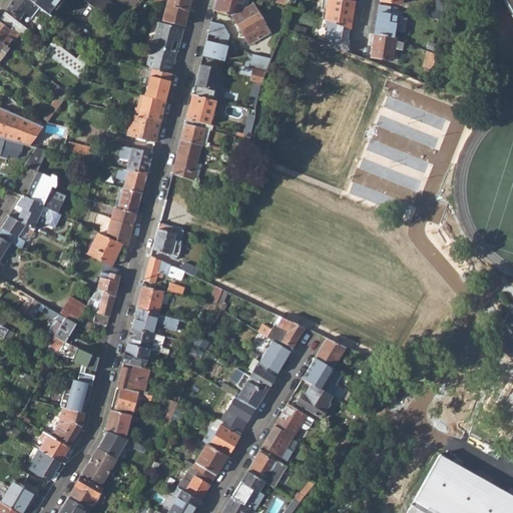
[(13,0),(7,9),(20,19),(25,11),(30,15),(36,6),(28,0),(13,0)]
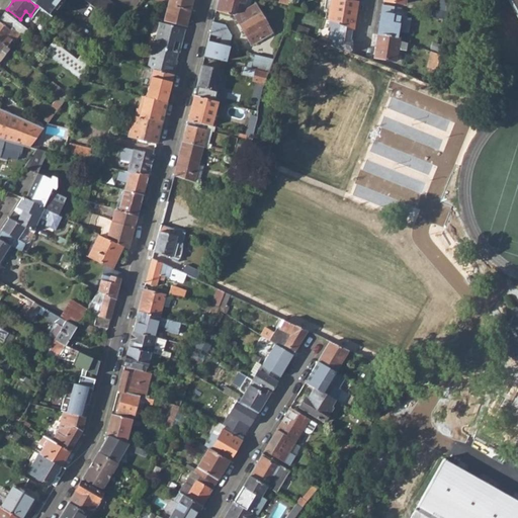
[(28,0),(36,6),(47,14),(53,7),(56,9),(62,0),(28,0)]
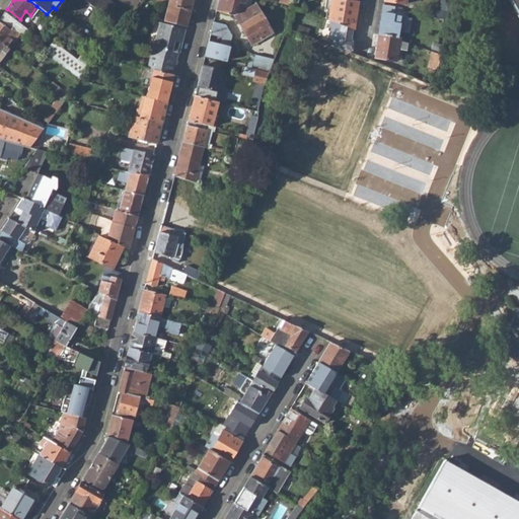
[(108,0),(85,0),(121,26),(124,21),(129,14),(108,0)]
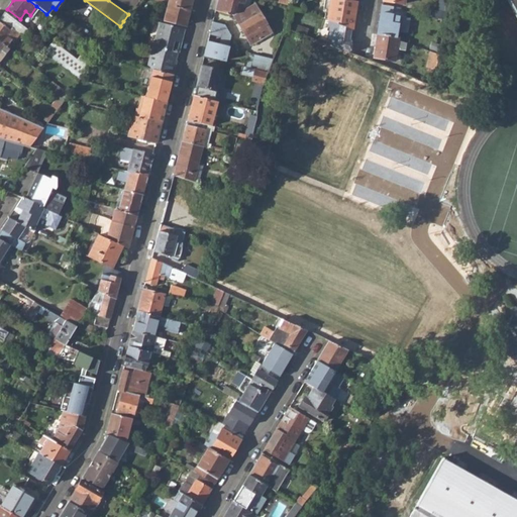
[(169,0),(168,4),(190,10),(192,0),(169,0)]
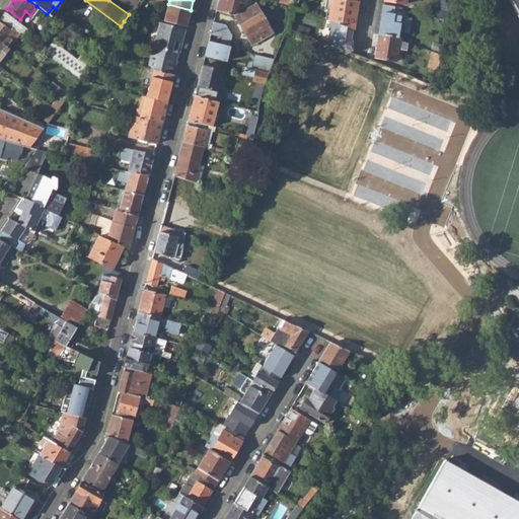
[(244,0),(221,0),(221,1),(219,0),(216,10),(231,14),(233,5),(237,6),(238,3),(244,4),(244,0)]
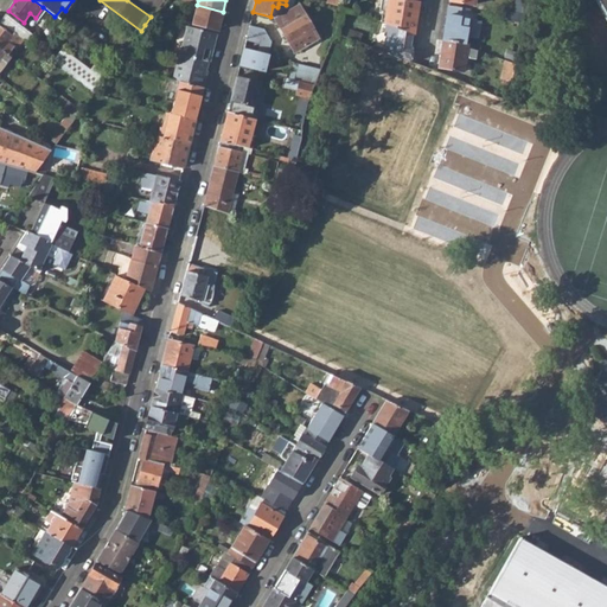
[(397,29),(414,33),(419,2),(416,2),(404,0),(387,0),(383,23),(397,29)]
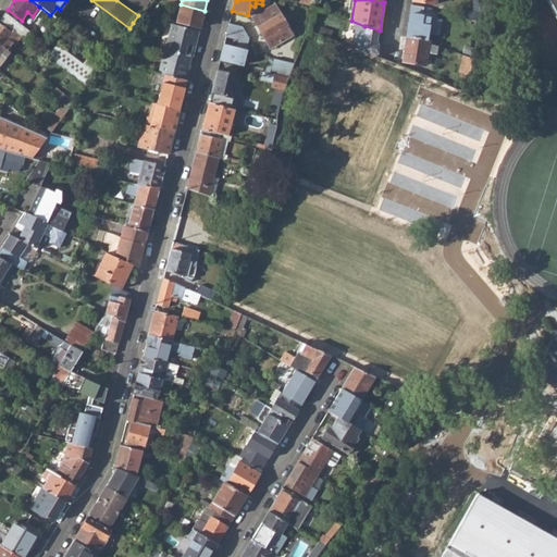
[(463,19),(478,21),(479,13),(479,0),(473,0),(473,11),(465,10),(463,19)]
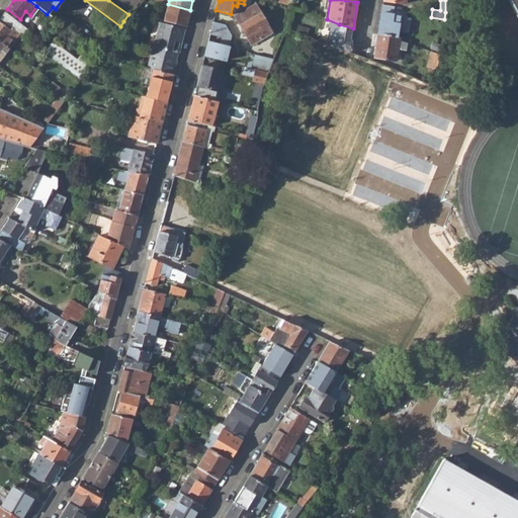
[(517,0),(508,0),(517,18),(517,0)]
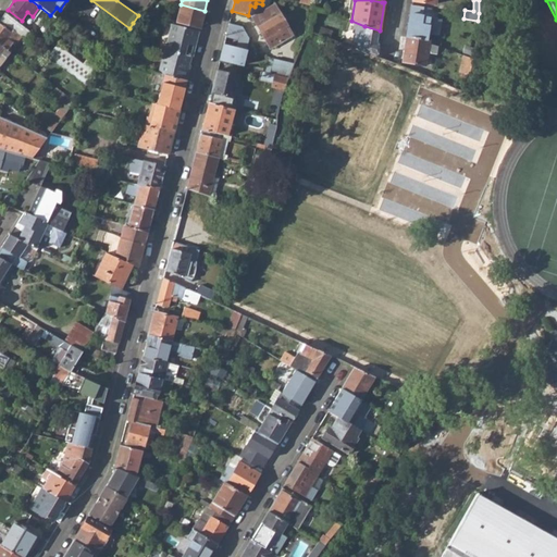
[(176,21),(200,27),(205,11),(181,4),(176,21)]
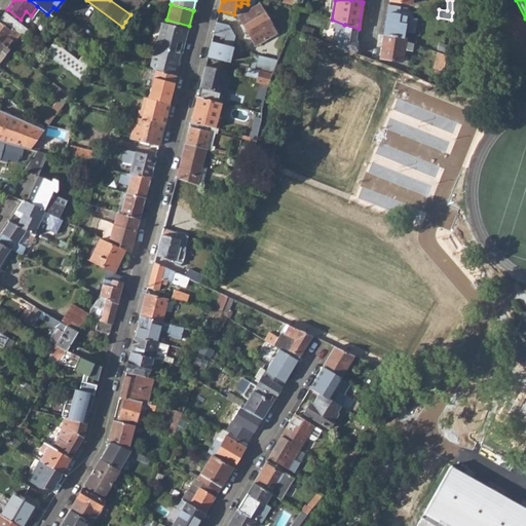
[(238,15),(255,45),(278,34),(273,20),(259,4),(238,15)]
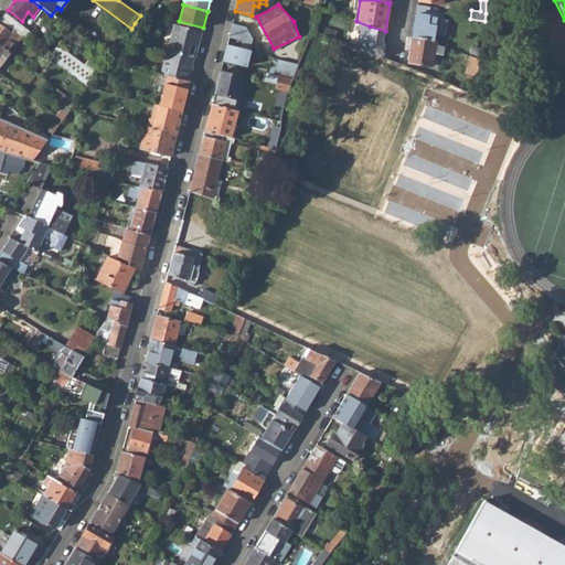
[(429,13),(430,11),(430,8),(417,6),(412,38),(432,41),(433,36),(444,39),(445,30),(439,29),(441,16),(429,13)]
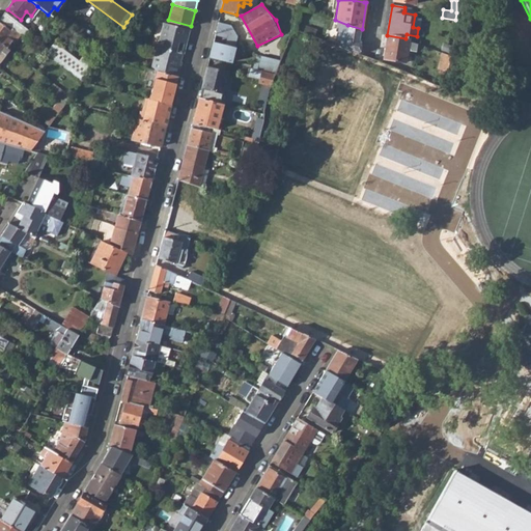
[(54,7),(48,15),(51,17),(57,9),(54,7)]
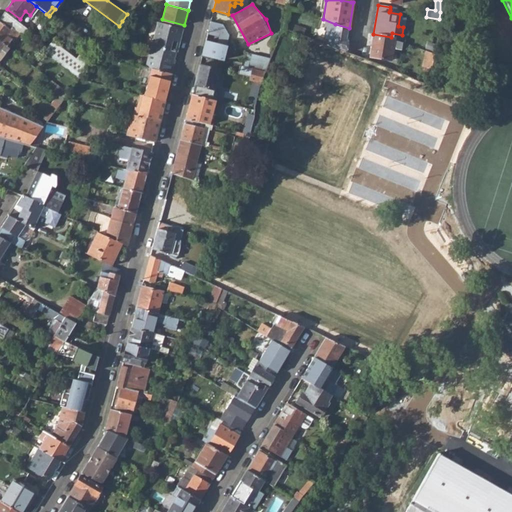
[(128,13),(145,18),(146,13),(132,9),(128,13)]
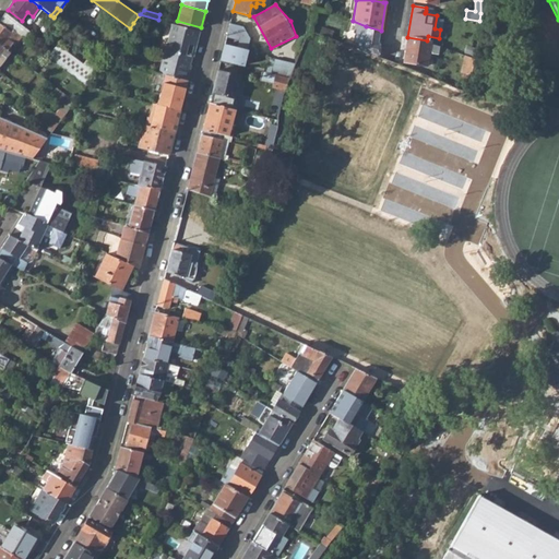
[(19,34),(25,38),(30,33),(4,13),(0,19),(13,30),(19,34)]
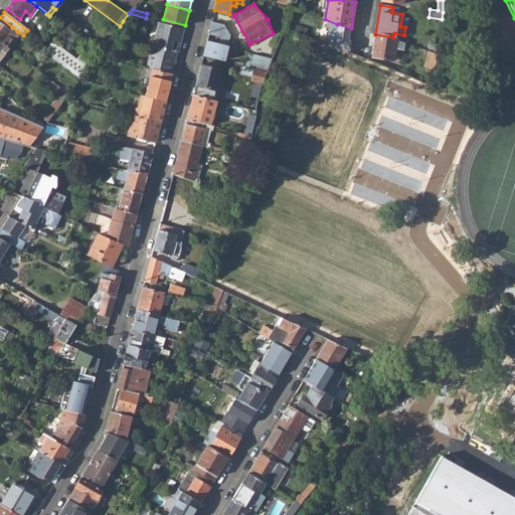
[(347,51),(351,28),(337,24),(325,19),(324,29),(326,29),(324,42),(347,51)]
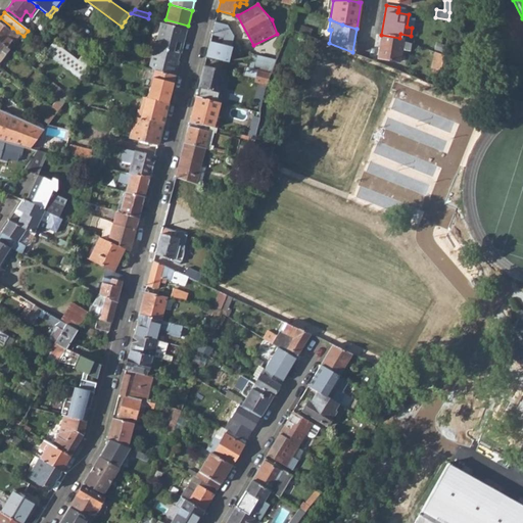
[(0,43),(6,48),(11,41),(5,36),(9,30),(0,22),(0,43)]
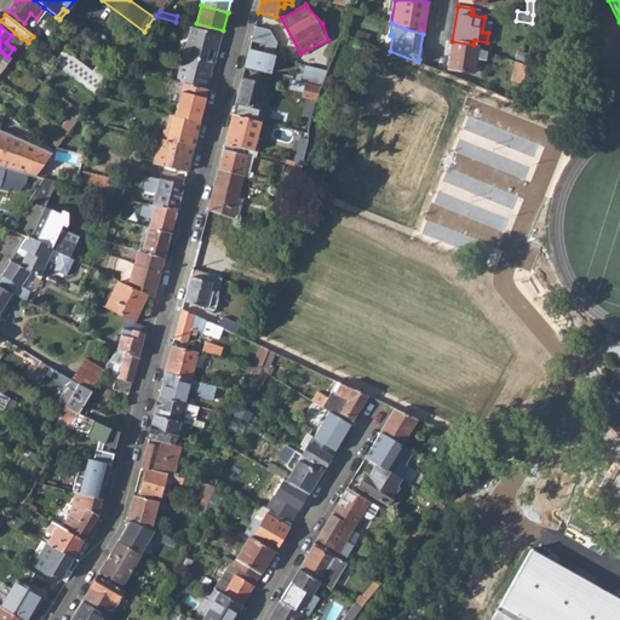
[(193,27),(185,56),(212,63),(214,64),(218,51),(216,50),(217,44),(219,45),(222,34),(193,27)]
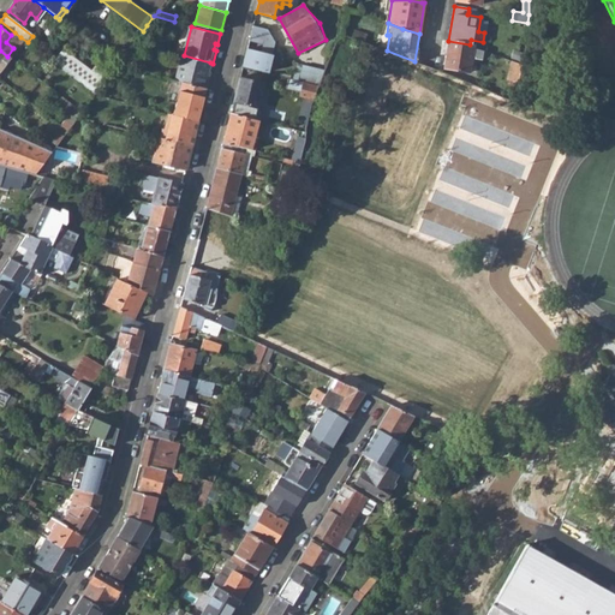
[(250,36),(264,40),(268,41),(273,37),(268,30),(254,27),(250,36)]
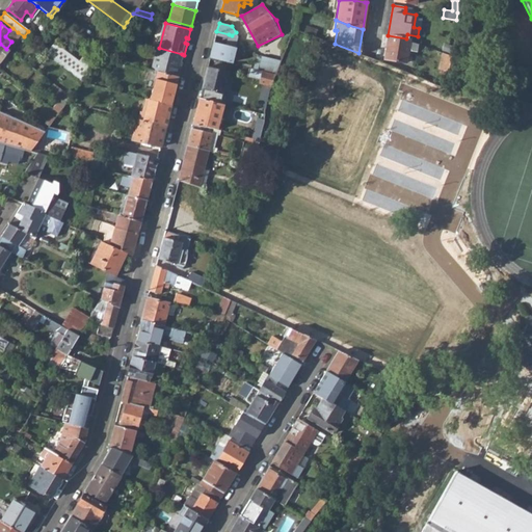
[(12,28),(9,30),(5,36),(11,42),(18,32),(12,28)]
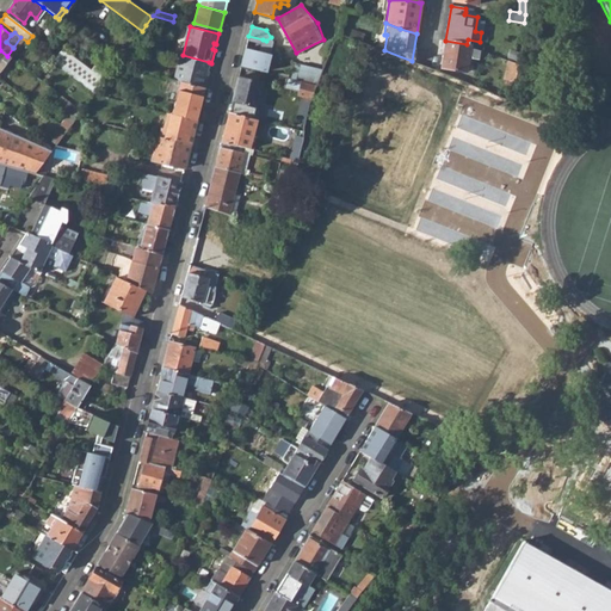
[(246,49),(241,66),(270,75),(273,42),(271,37),(266,41),(263,39),(259,53),(246,49)]
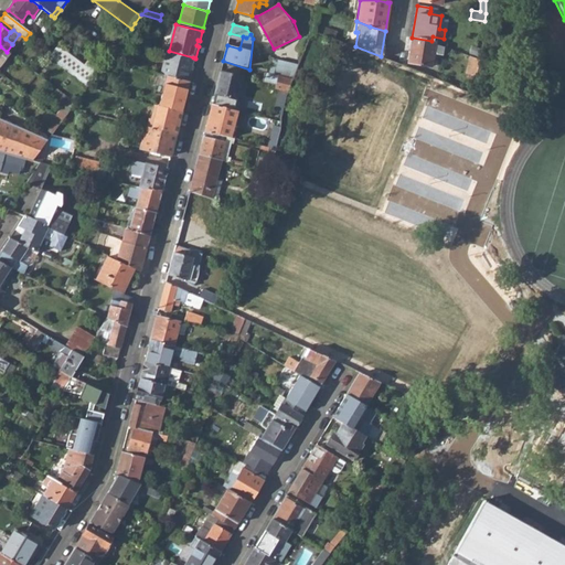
[(407,66),(430,75),(435,43),(435,42),(432,41),(412,38),(407,66)]
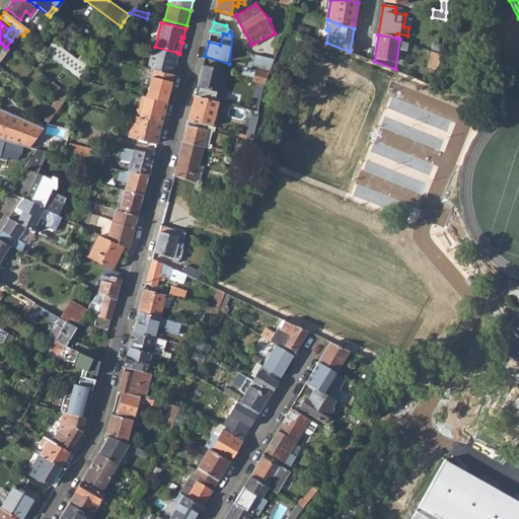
[(0,60),(8,50),(6,48),(0,43),(0,60)]
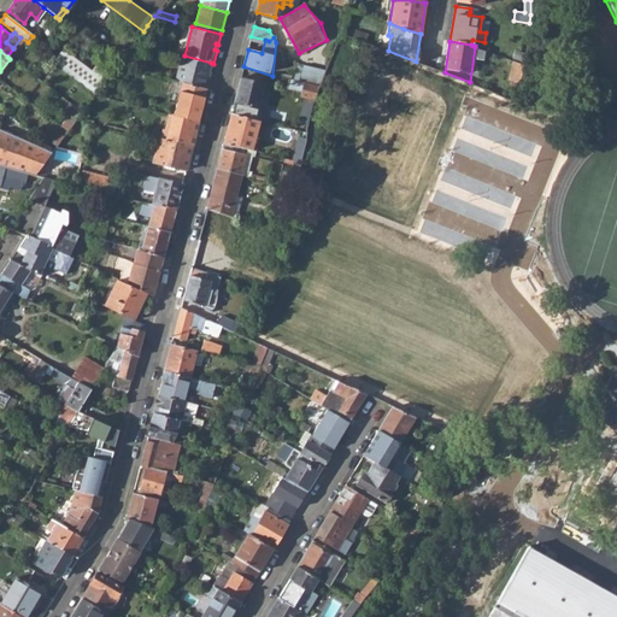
[(53,62),(97,94),(106,81),(63,51),(53,62)]
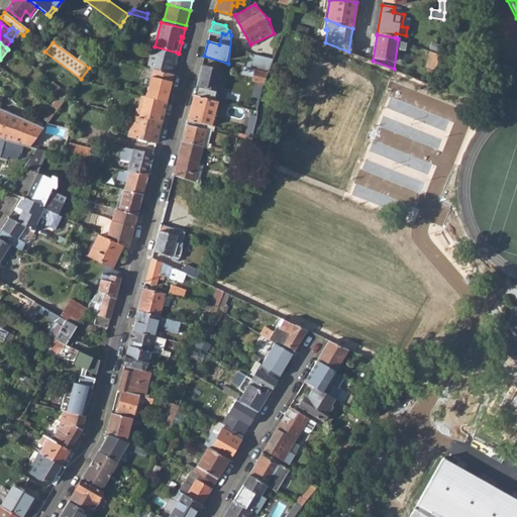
[(175,61),(177,53),(154,46),(153,46),(147,68),(151,69),(173,75),(176,67),(173,66),(175,61)]
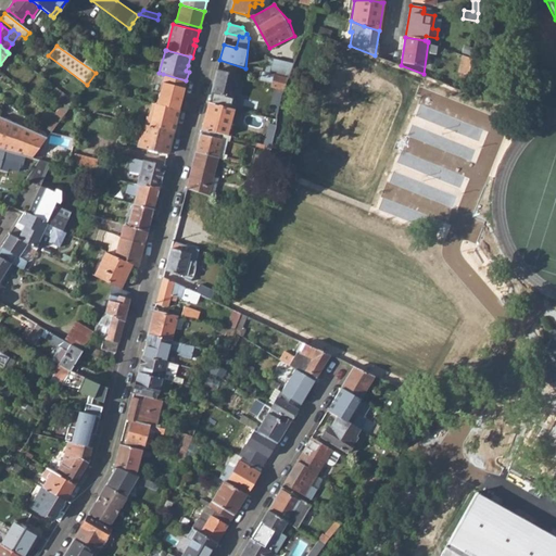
[(459,72),(468,74),(471,59),(463,55),(459,72)]
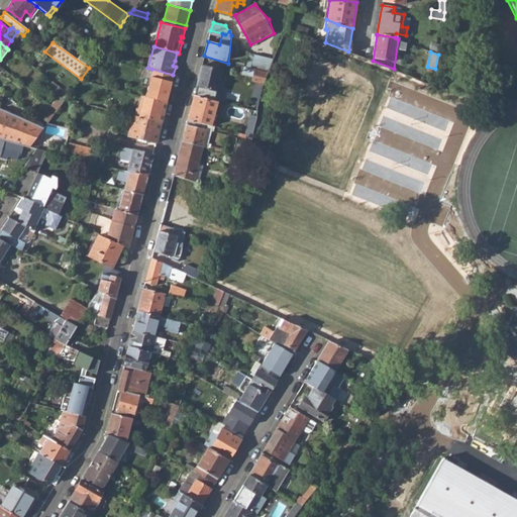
[(94,61),(103,64),(108,58),(99,54),(94,61)]
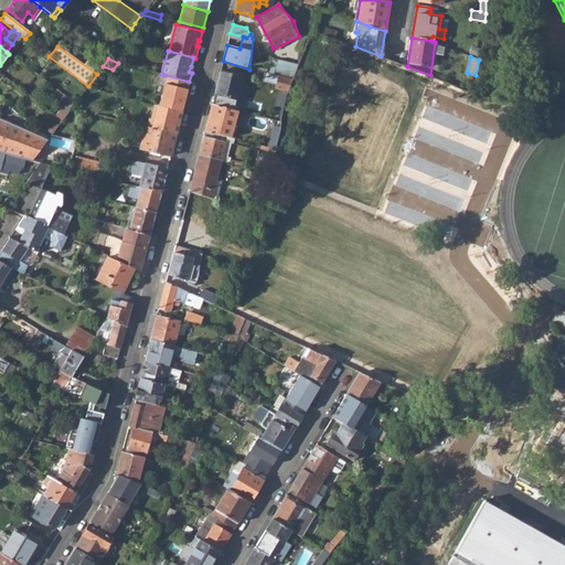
[(275,73),(291,77),(298,64),(278,59),(275,73)]
